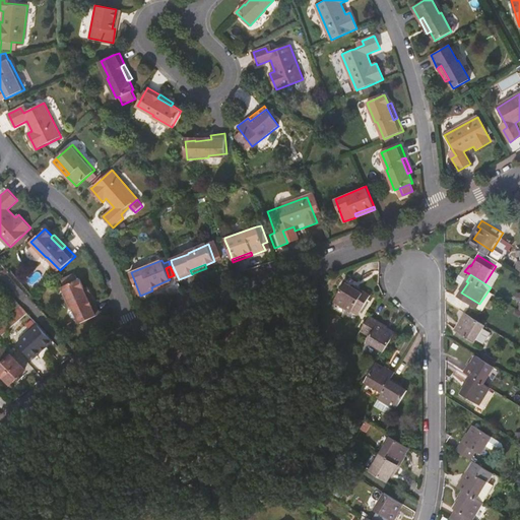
[(101,314),(94,301),(91,303),(84,288),(85,287),(81,278),(64,286),(73,306),(74,306),(82,322),(101,314)]
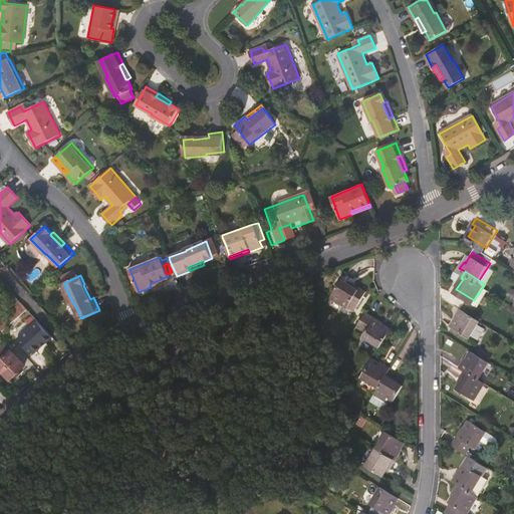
[(169,279),(168,276),(150,284),(151,287),(169,279)]
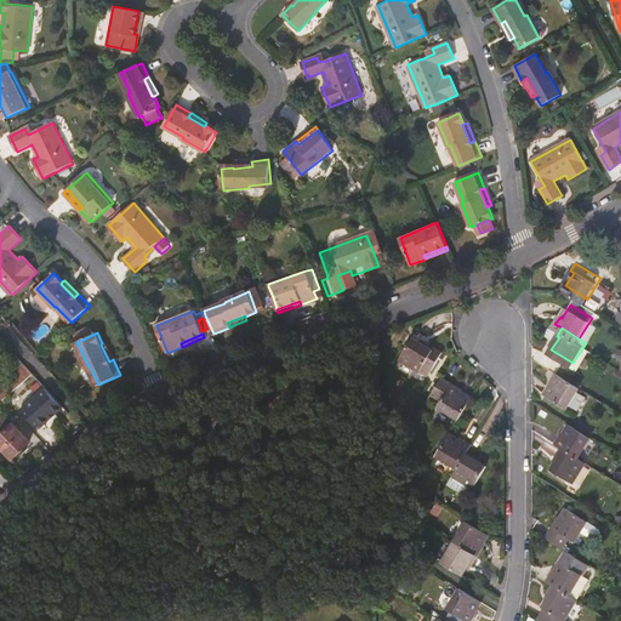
[(409,358),(429,370),(445,345),(437,340),(436,342),(423,335),(409,358)]
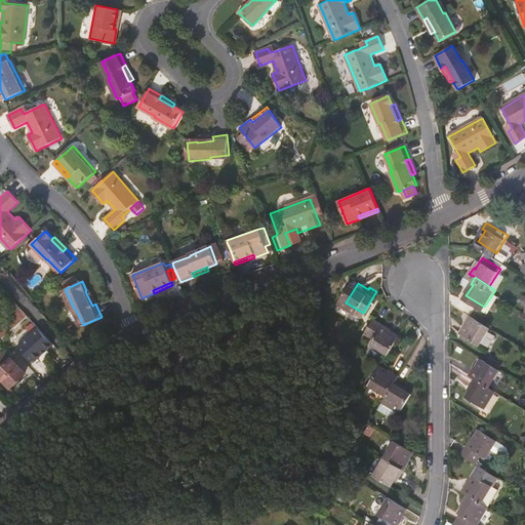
[(89,289),(86,290),(85,291),(92,306),(95,304),(89,289)]
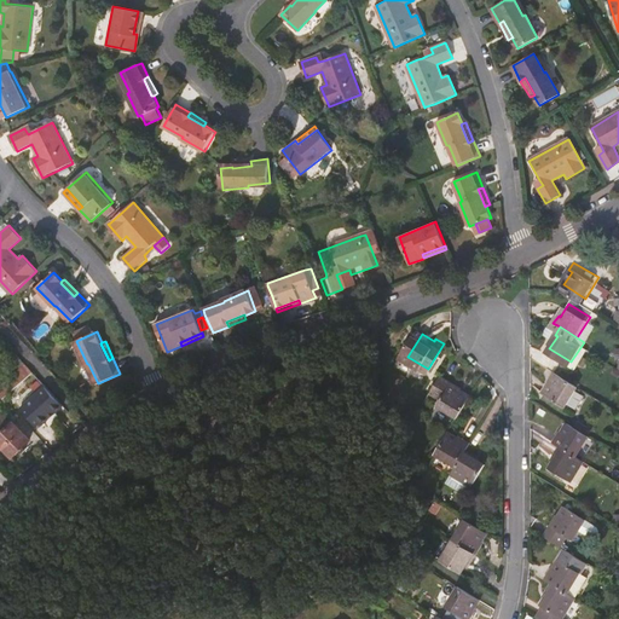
[(13,364),(19,371),(27,365),(21,358),(19,358),(13,364)]
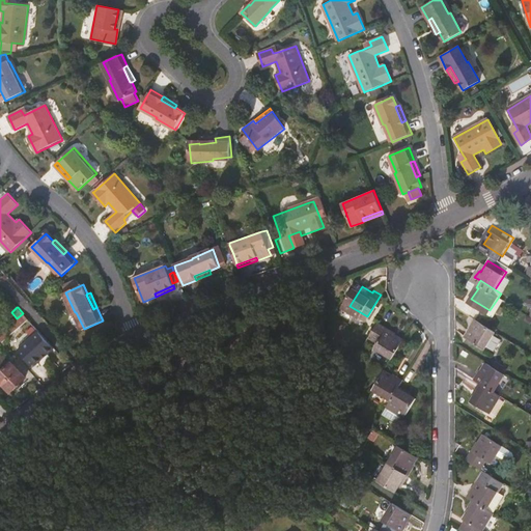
[(0,341),(2,343),(28,319),(23,313),(17,318),(0,333),(0,336),(2,338),(0,340),(0,341)]
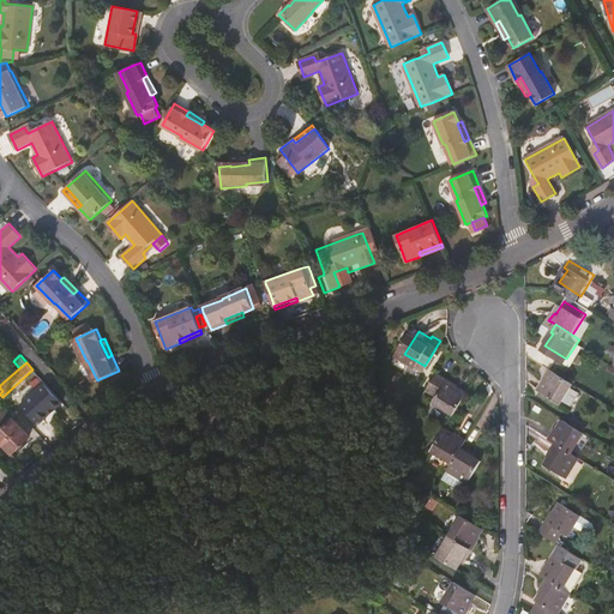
[(437,395),(457,408),(470,385),(458,378),(459,375),(441,363),(429,381),(440,389),(437,395)]
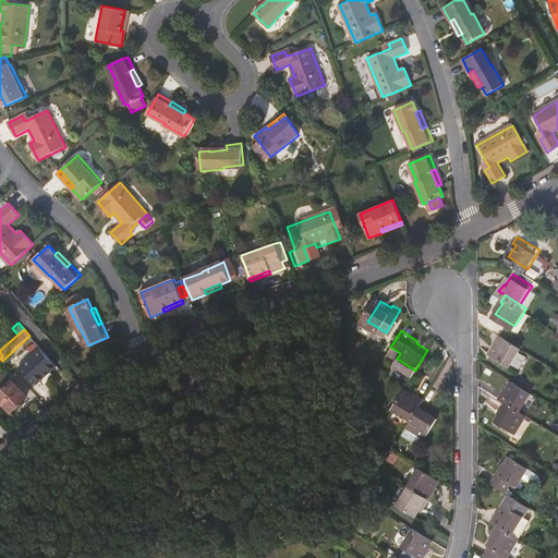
[(520,352),(524,346),(502,332),(498,339),(500,341),(494,352),(512,364),(520,352)]
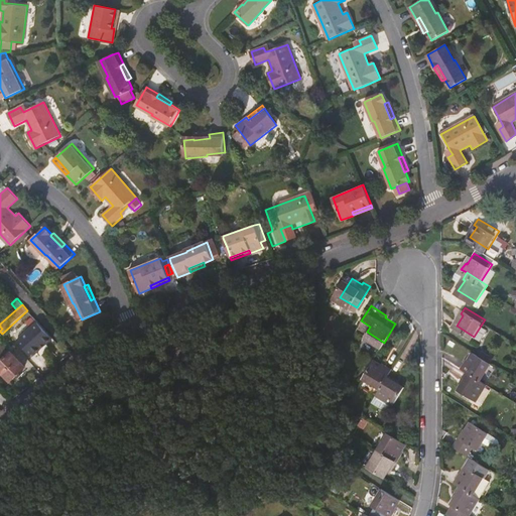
[(46,345),(53,339),(38,321),(21,338),(35,353),(45,343),(46,345)]
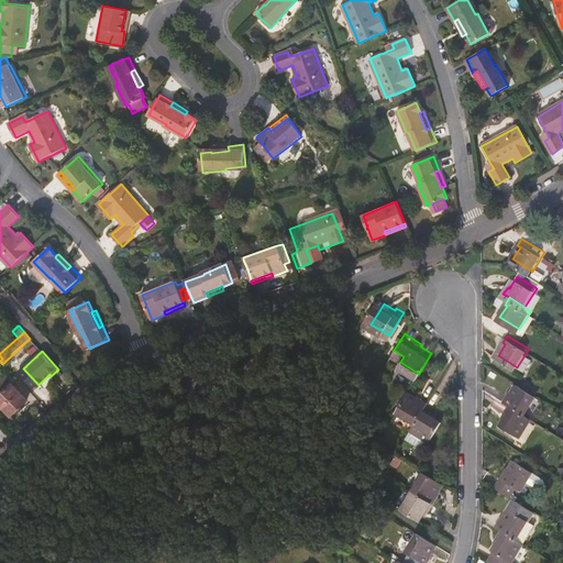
[(533,360),(525,355),(517,367),(525,372),(533,360)]
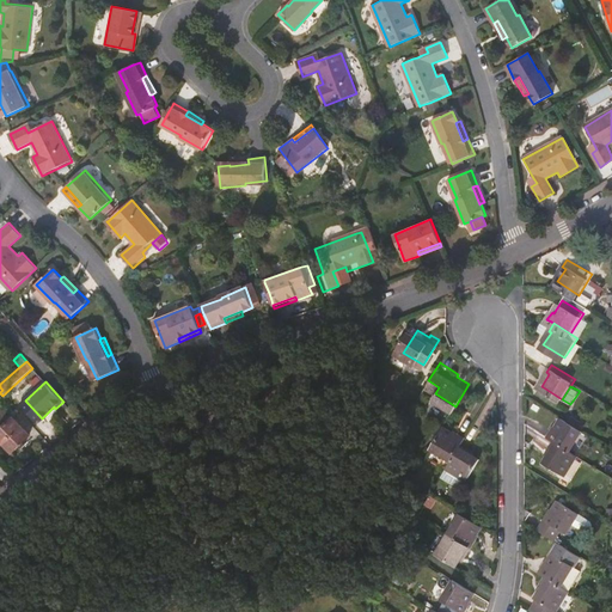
[(54,407),(42,418),(43,420),(55,409),(54,407)]
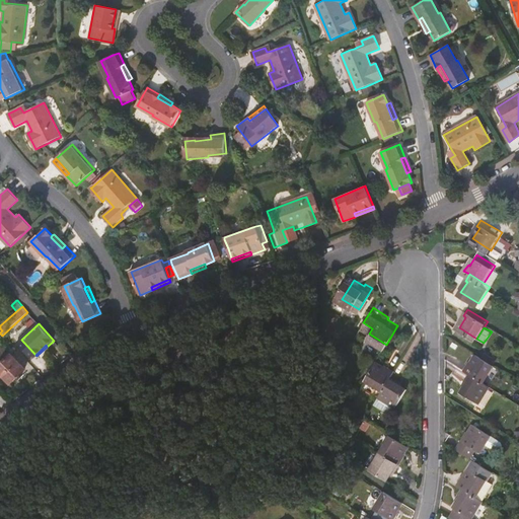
[(488,349),(484,355),(496,363),(498,359),(495,357),(496,354),(488,349)]
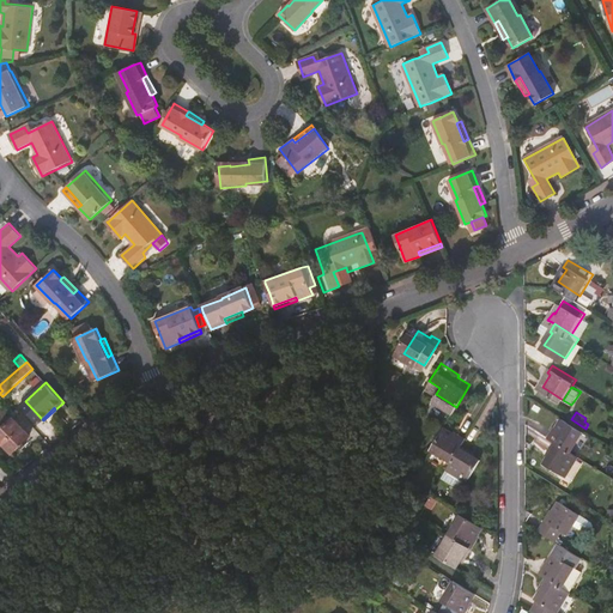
[(553,426),(548,434),(556,438),(574,449),(586,429),(571,419),(564,416),(557,428),(553,426)]
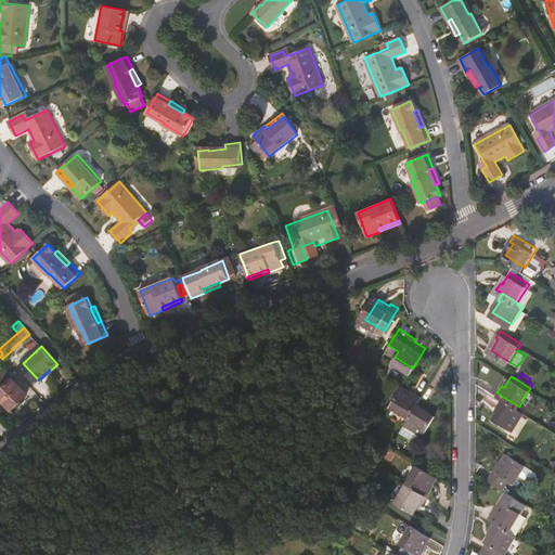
[(26,397),(11,381),(0,389),(0,400),(10,411),(16,405),(20,408),(23,404),(21,401),(26,397)]
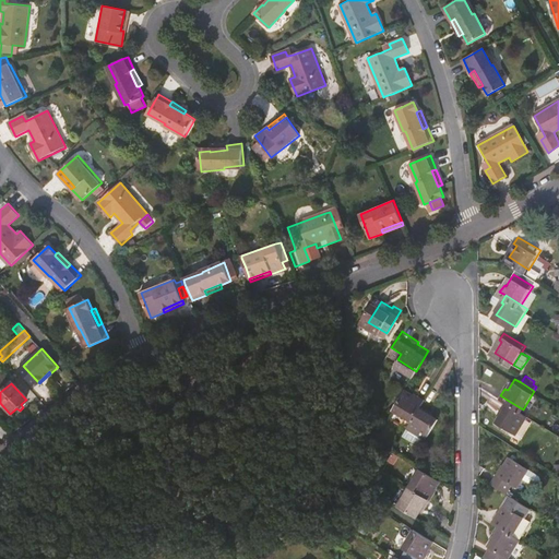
[(393,406),(412,417),(421,402),(426,395),(418,391),(417,394),(406,387),(393,406)]
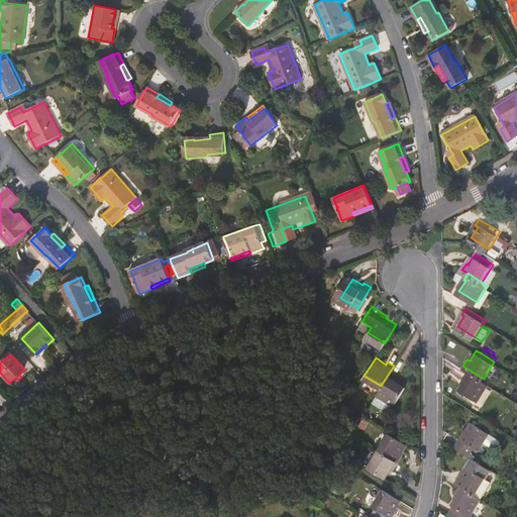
[(478,399),(489,382),(484,379),(469,370),(464,376),(467,377),(459,388),(478,399)]
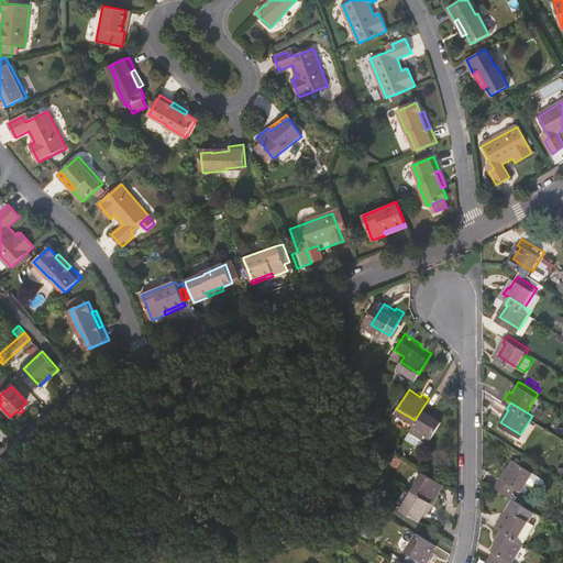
[(431,409),(424,405),(415,420),(411,427),(407,434),(422,443),(427,437),(429,438),(441,419),(430,411),(431,409)]
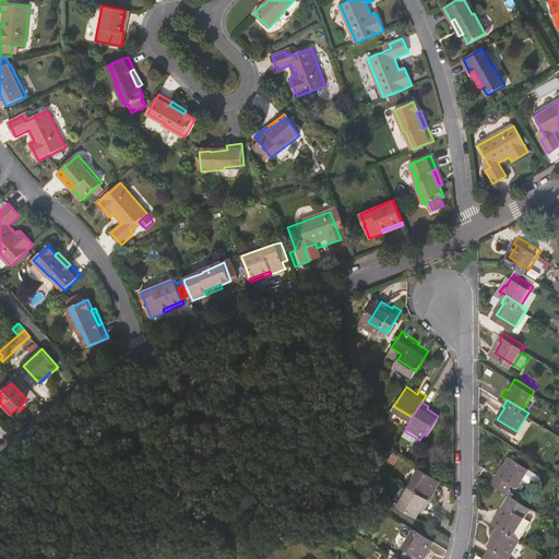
[(503,465),(492,482),(509,491),(514,482),(521,486),(526,476),(536,482),(538,483),(540,483),(543,480),(543,478),(544,476),(542,474),(513,455),(506,466),(503,465)]
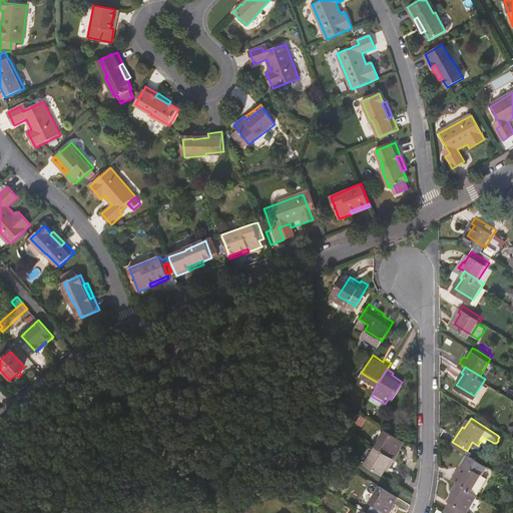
[(386,427),(375,444),(395,456),(399,450),(397,448),(403,438),(386,427)]
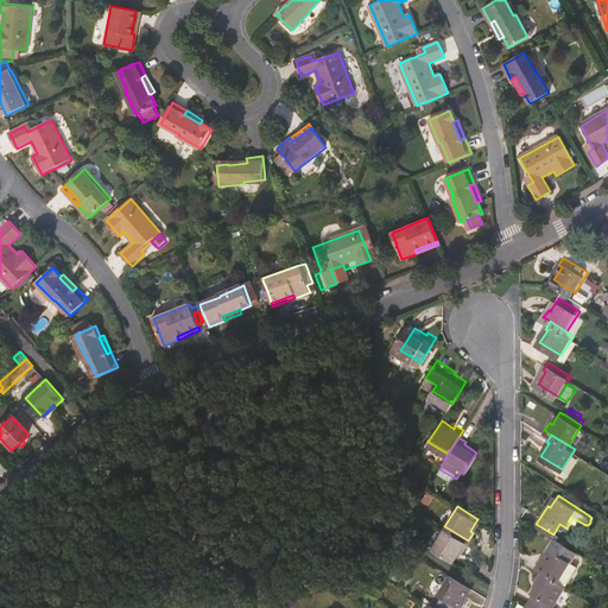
[(444,526),(431,545),(453,559),(460,548),(463,548),(468,540),(444,526)]
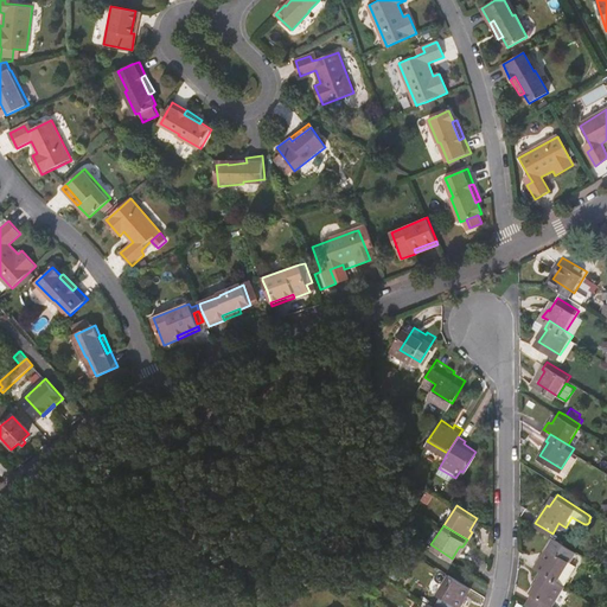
[(535,566),(542,570),(567,586),(579,566),(572,561),(579,550),(557,537),(542,560),(541,558),(535,566)]
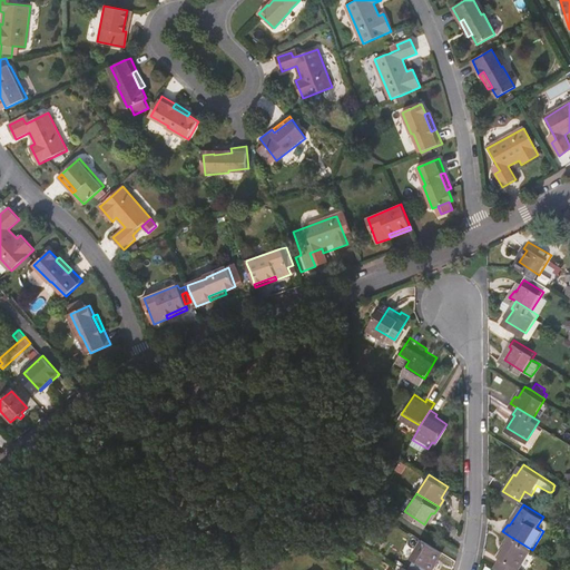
[(433,560),(441,548),(420,536),(409,554),(413,558),(408,566),(414,569),(424,569),(428,567),(431,569),(435,561),(433,560)]
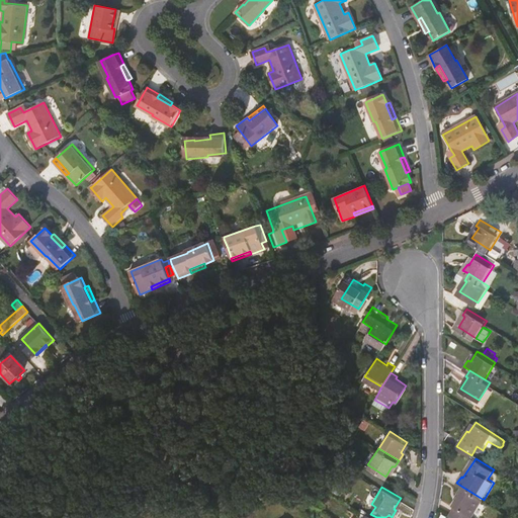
[(472,516),(484,500),(462,487),(458,493),(460,494),(454,505),(455,506),(450,515),(454,517),(475,517),(472,516)]
